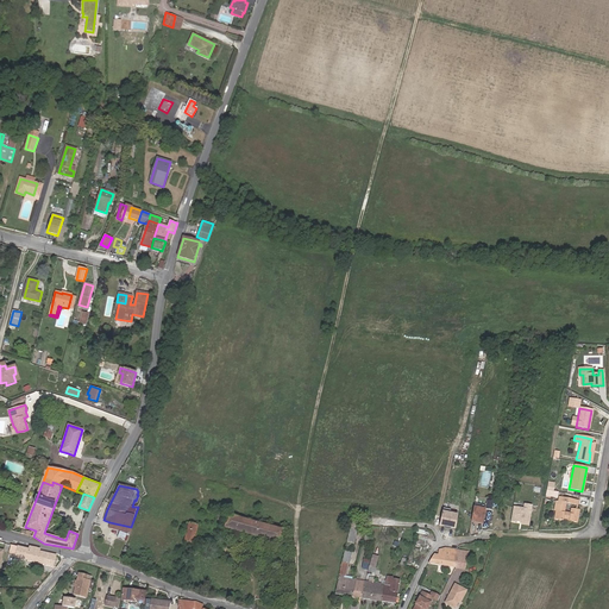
[(556,510),(554,510),(553,519),(560,520),(560,519),(567,520),(567,521),(575,522),(577,510),(569,509),(567,514),(562,513),(564,503),(576,506),(577,500),(560,496),(560,501),(558,501),(556,510)]
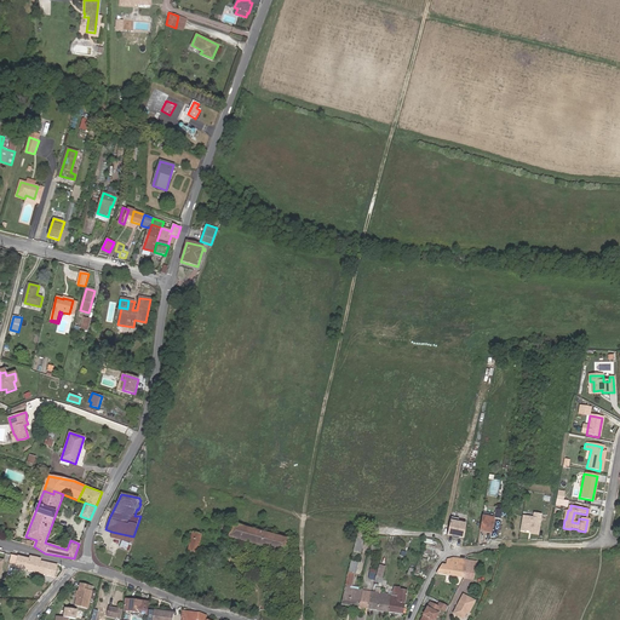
[(285,552),(288,540),(216,520),(214,526),(219,528),(219,529),(230,532),(229,537),(285,552)]
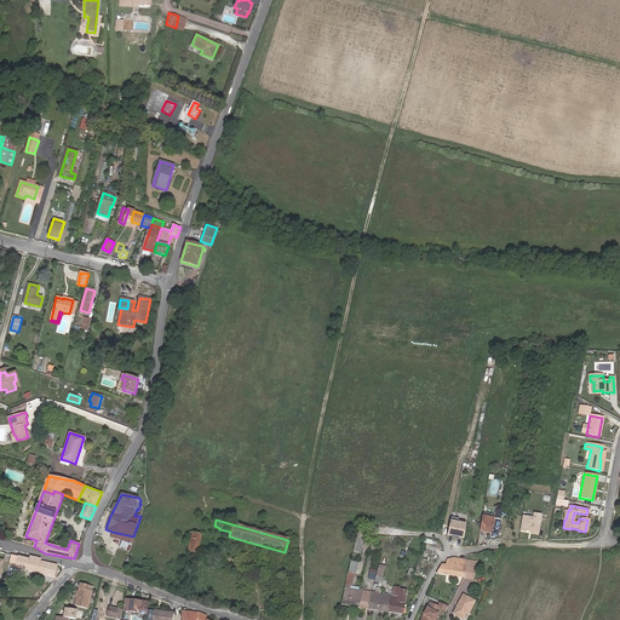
[(493,521),(482,520),(480,532),(492,533),(492,532),(493,521)]
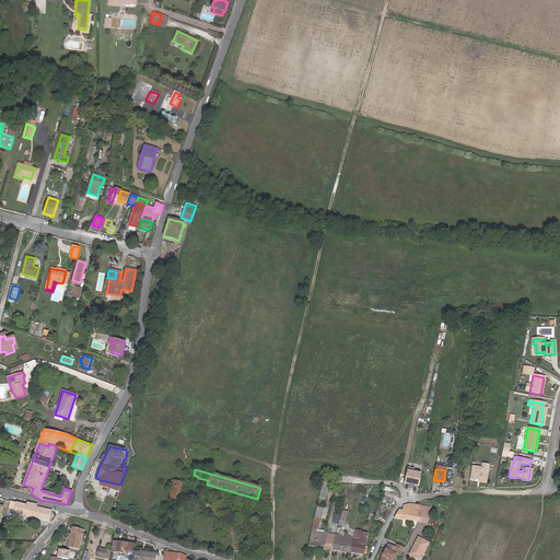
[(329,480),(324,479),(318,501),(323,501),(323,499),(326,500),(329,480)]
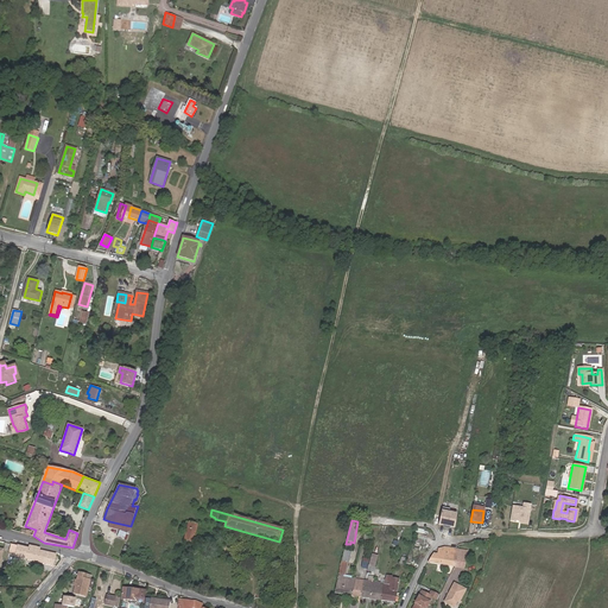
[(128,533),(131,526),(109,521),(108,527),(120,531),(128,533)]
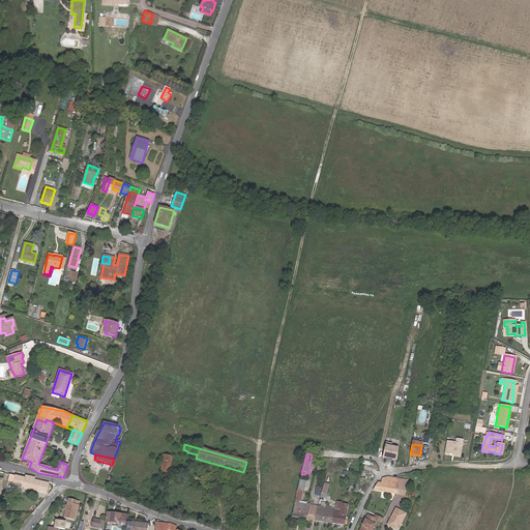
[(169,473),(173,457),(164,454),(164,455),(162,454),(160,459),(163,460),(163,461),(160,461),(159,464),(162,464),(160,471),(169,473)]
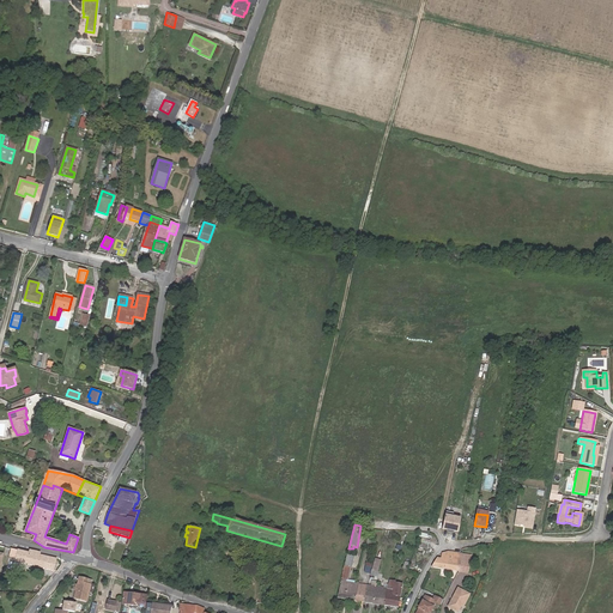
[(117,541),(127,545),(129,538),(121,535),(117,541)]
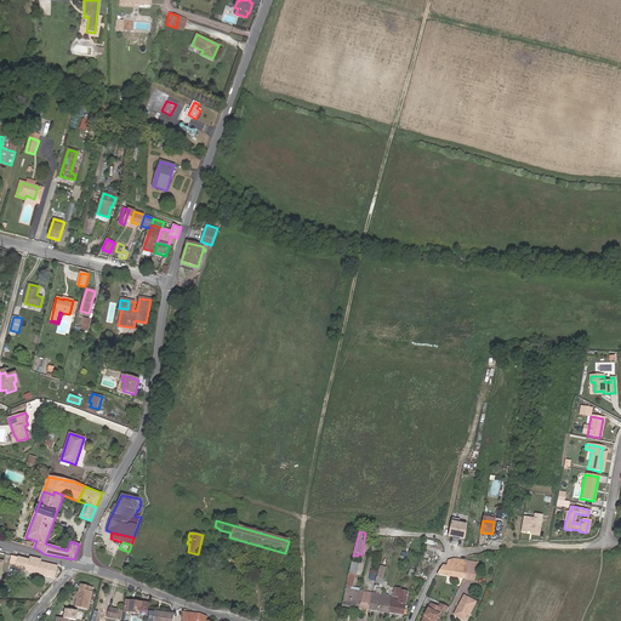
[(41,563),(41,560),(29,558),(29,560),(18,558),(16,568),(55,579),(58,567),(41,563)]
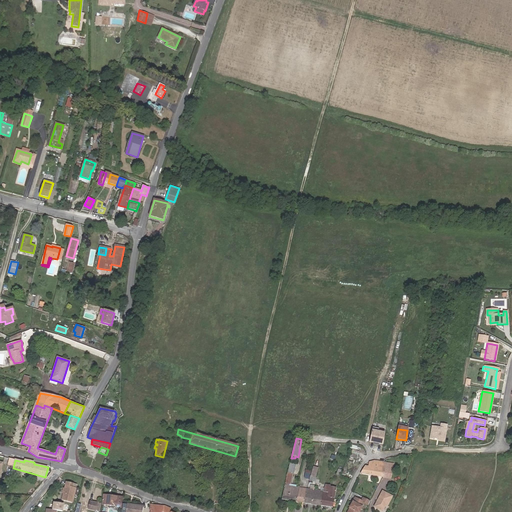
[(386,463),(374,461),(369,462),(368,467),(365,466),(360,473),(383,477),(386,463)]
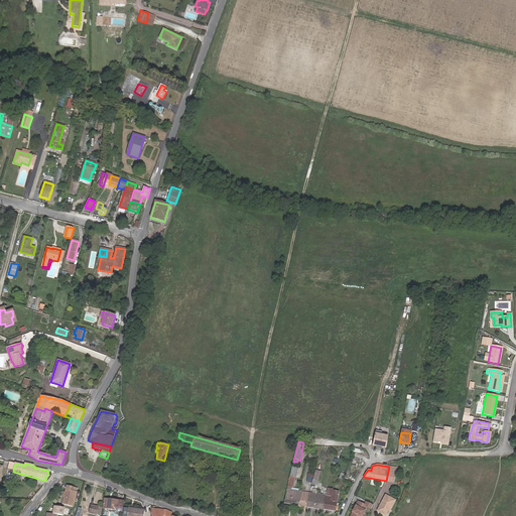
[(318,486),(323,470),(319,469),(319,468),(317,467),(317,469),(316,468),(311,484),(318,486)]
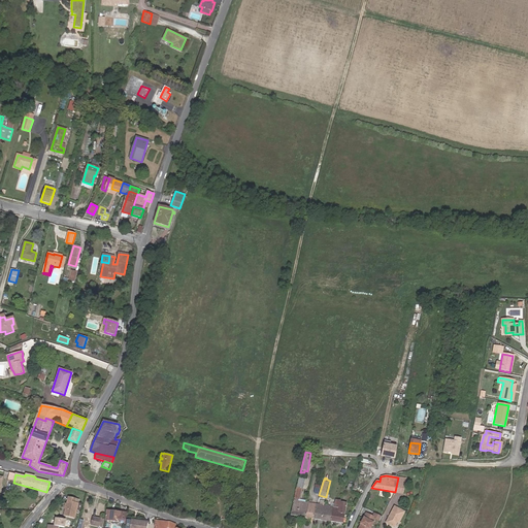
[(405,479),(398,477),(395,492),(403,494),(405,481),(405,479)]
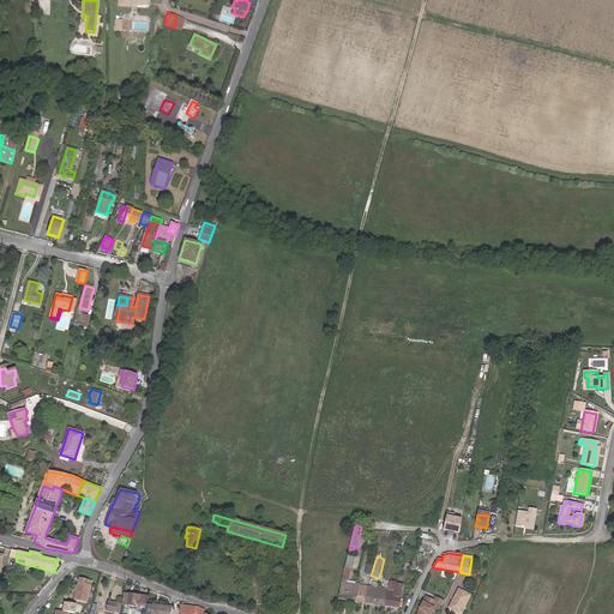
[(348,557),(345,567),(351,569),(353,570),(355,558),(348,557)]
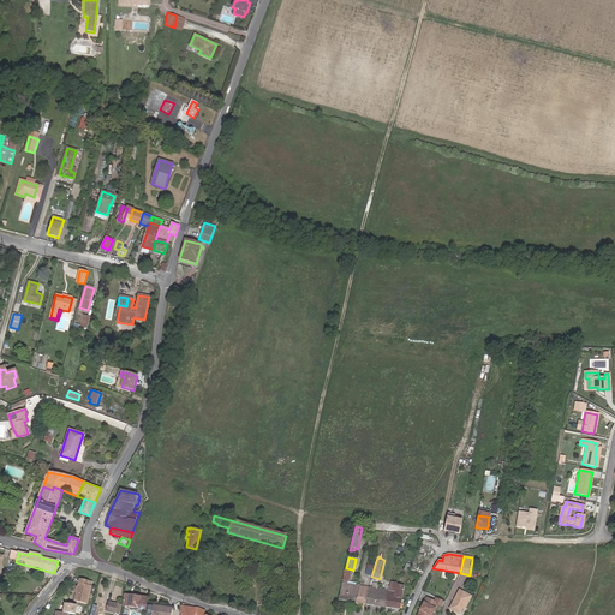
[(357,602),(359,585),(347,584),(347,581),(348,581),(352,569),(346,568),(339,599),(357,602)]
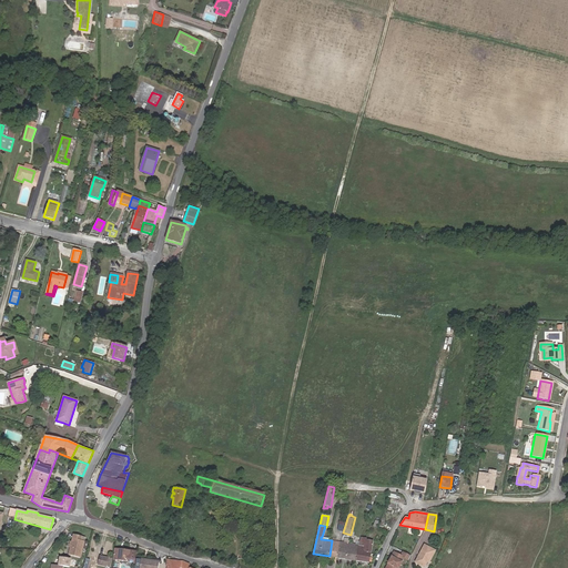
[(72,556),(80,557),(83,540),(84,536),(77,535),(72,556)]
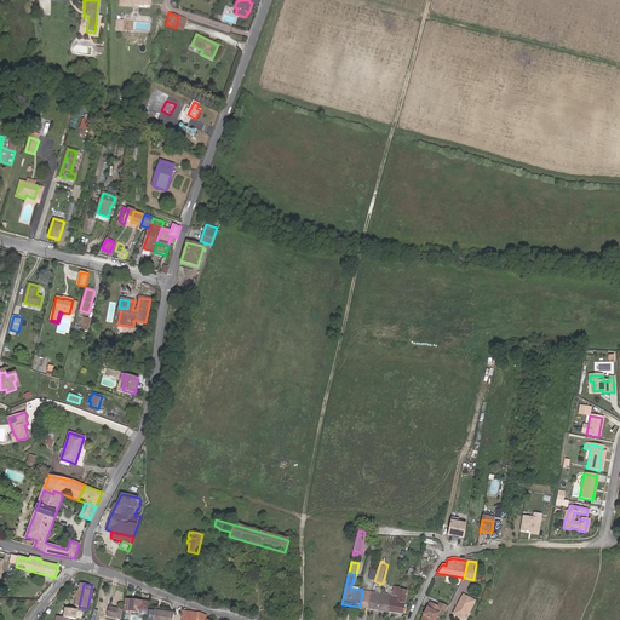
[(368,608),(377,610),(380,592),(382,589),(377,587),(375,592),(372,591),(368,608)]
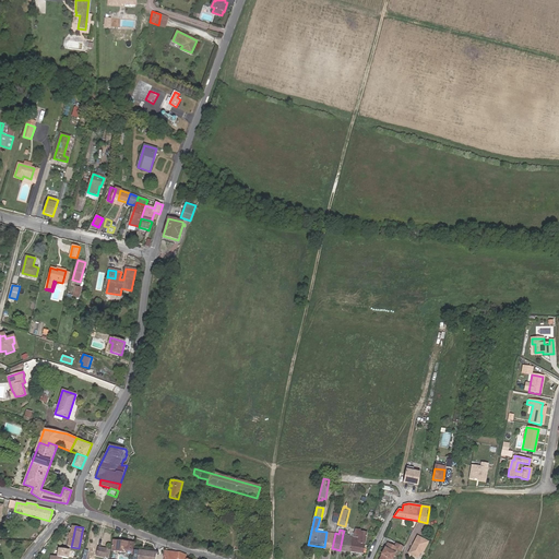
[(354,533),(351,551),(366,554),(367,549),(365,549),(367,533),(360,532),(360,530),(355,530),(354,533)]
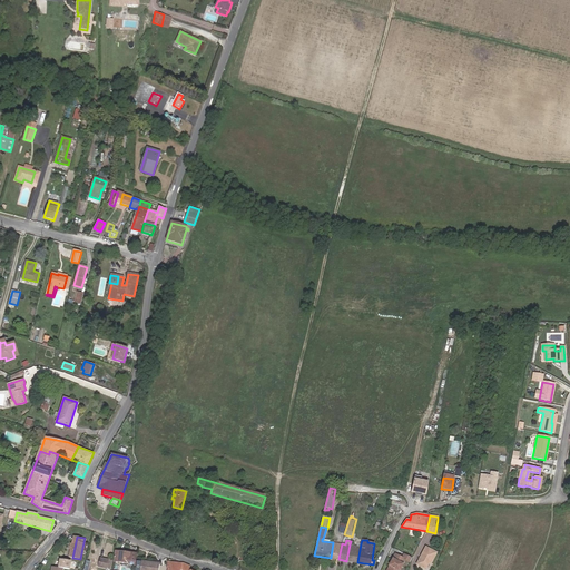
[(342,543),(333,542),(331,558),(338,559),(342,543)]
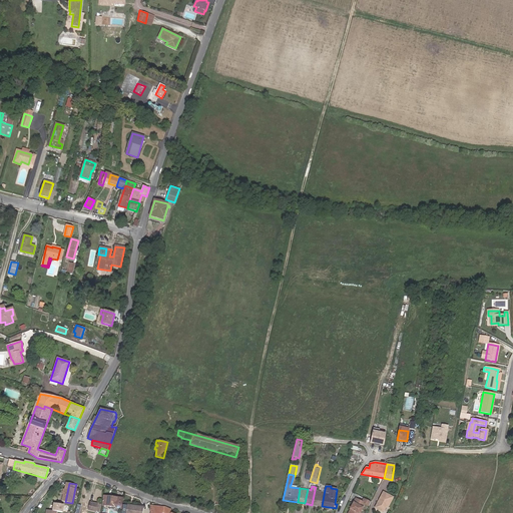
[(312,505),(322,506),(325,489),(321,488),(321,491),(315,490),(312,505)]
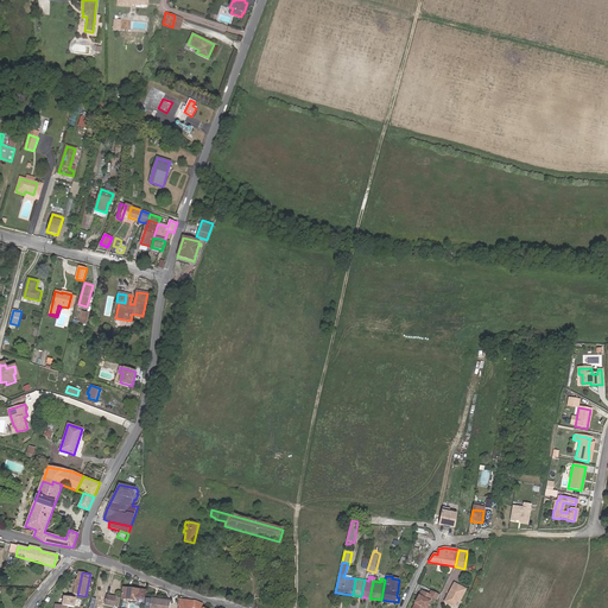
[(457,600),(460,601),(466,590),(454,584),(444,602),(454,607),(457,600)]
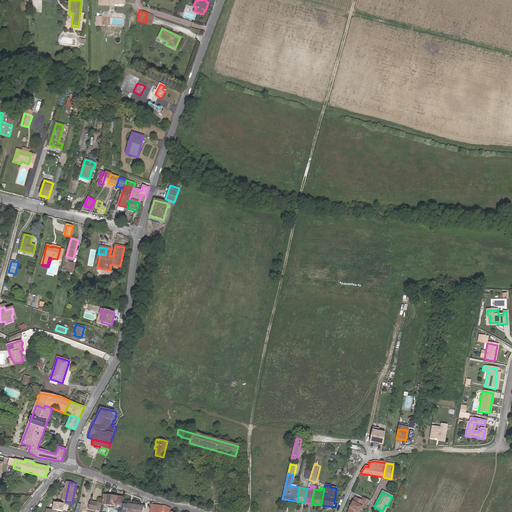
[(113,508),(120,510),(122,499),(111,496),(110,497),(103,496),(102,503),(101,505),(113,507),(113,508)]
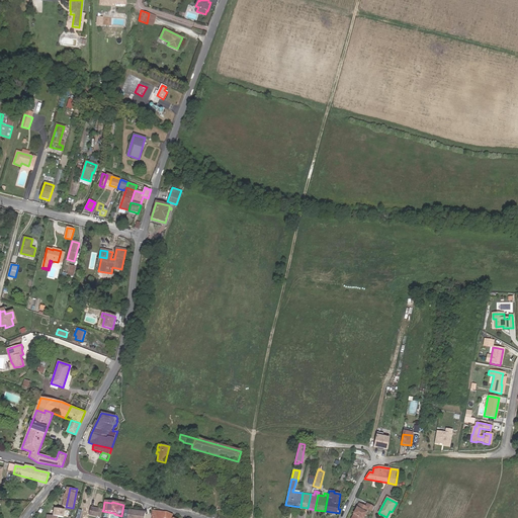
[(372,512),(374,507),(368,504),(365,508),(359,505),(352,517),(363,517),(368,510),(372,512)]
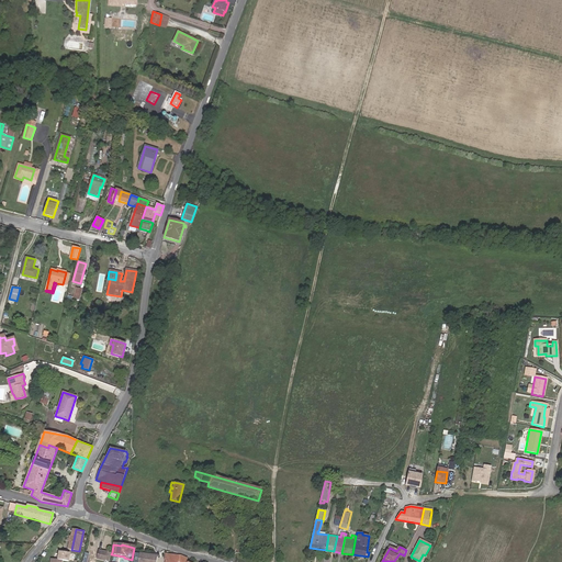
[(97,560),(110,561),(111,554),(112,552),(99,550),(97,560)]
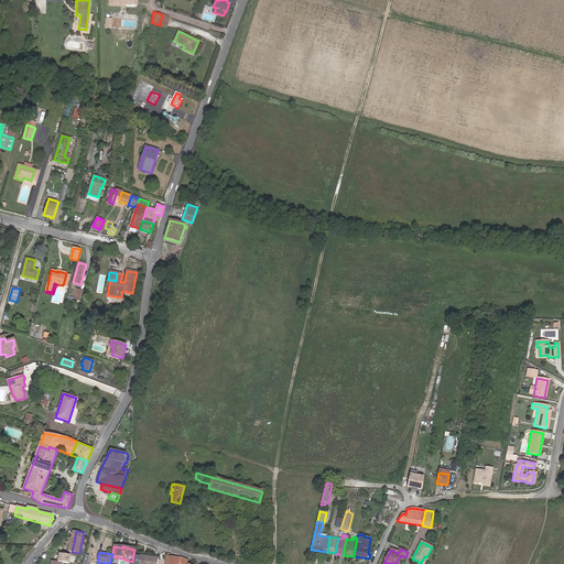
[(66,563),(68,563),(69,556),(60,554),(57,563),(66,563)]
